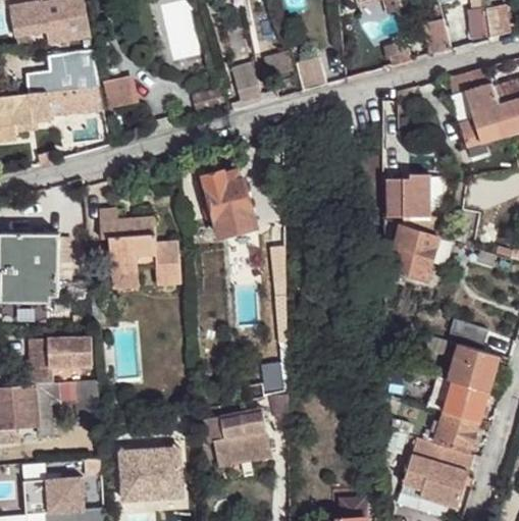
[(86,35),(80,0),(44,0),(38,1),(43,30),(45,42),(86,35)]
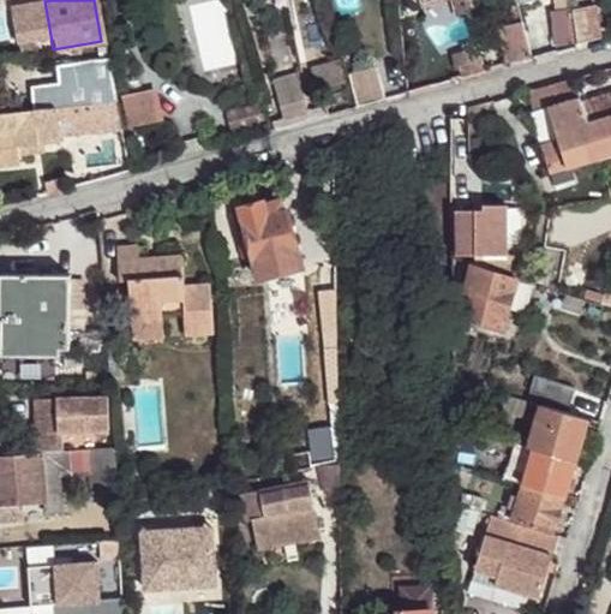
[(13,41),(51,35),(45,1),(7,7),(13,41)]
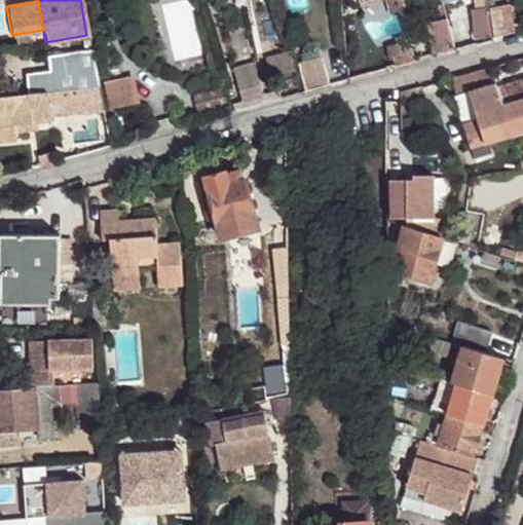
[(508,6),(488,11),(490,16),(491,38),(511,33),(508,6)]
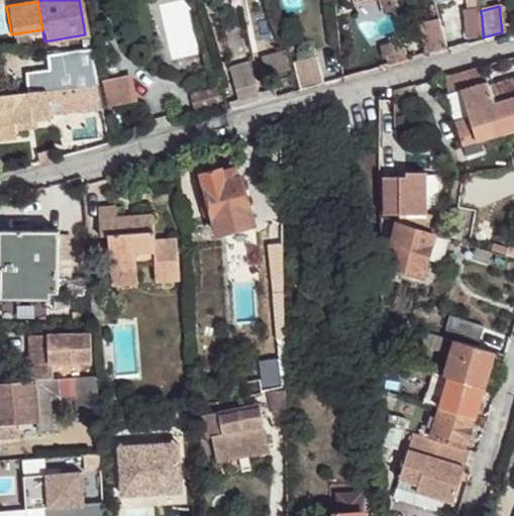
[(464,12),(436,18),(445,48),(472,41),(467,21),(464,12)]
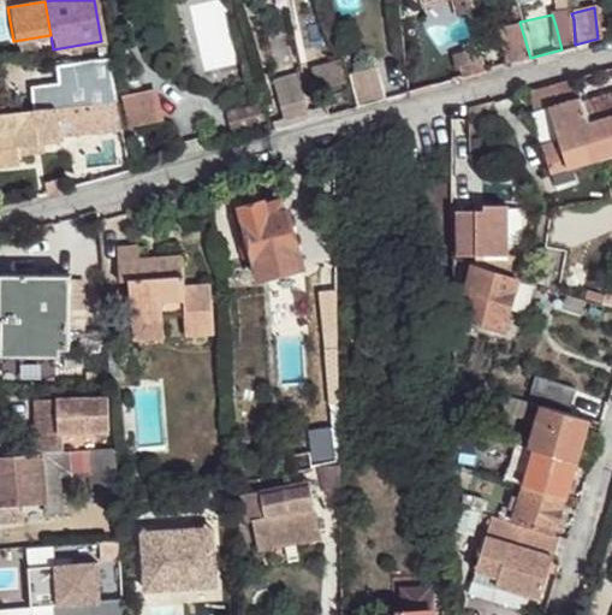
[(575,45),(574,19),(556,25),(562,49),(575,45)]
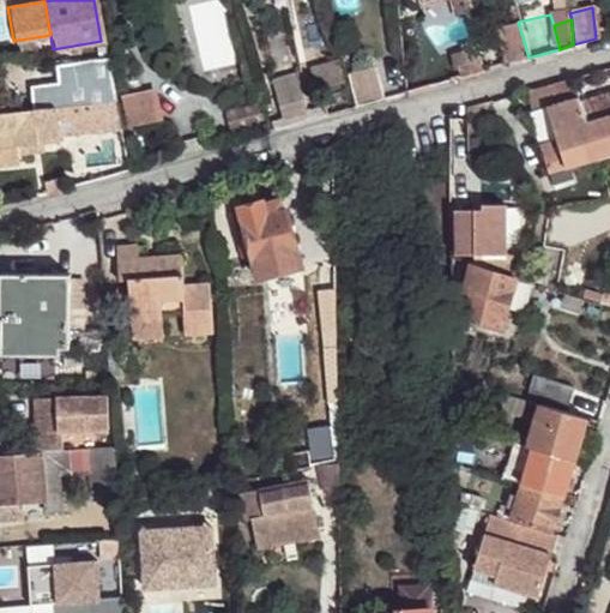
[(529,58),(518,22),(497,28),(506,64),(529,58)]
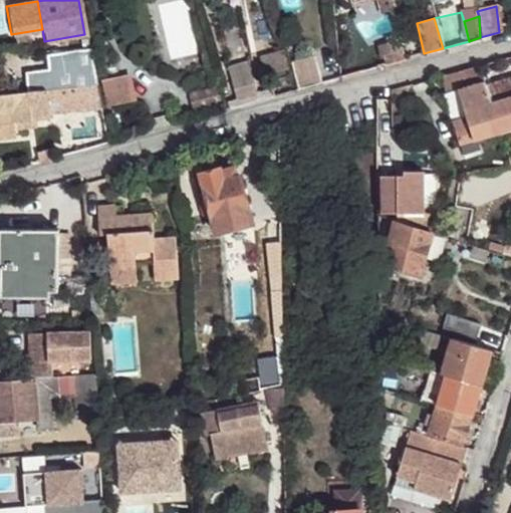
[(93,84),(87,49),(68,50),(73,86),(93,84)]
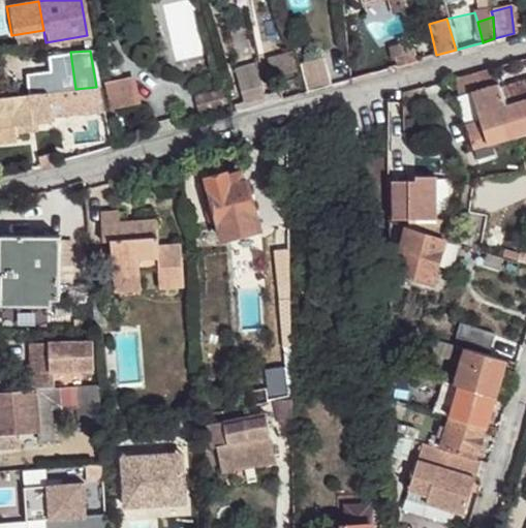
[(75,89),(70,52),(60,52),(64,90),(75,89)]
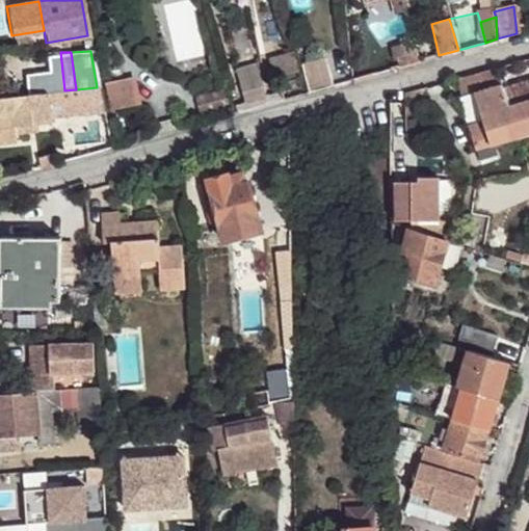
[(298,72),(294,52),(268,59),(273,79),(298,72)]
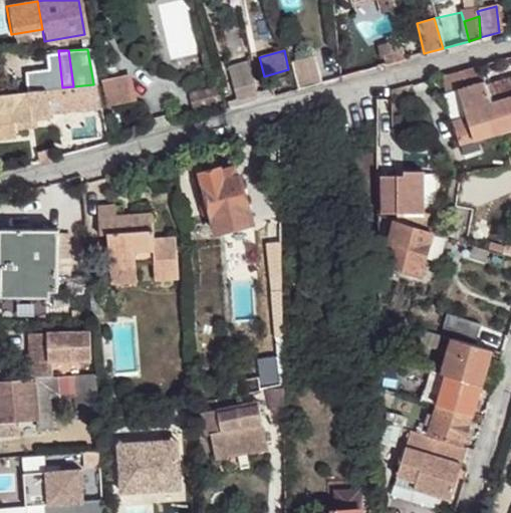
[(297,89),(320,83),(313,55),(290,62),(297,89)]
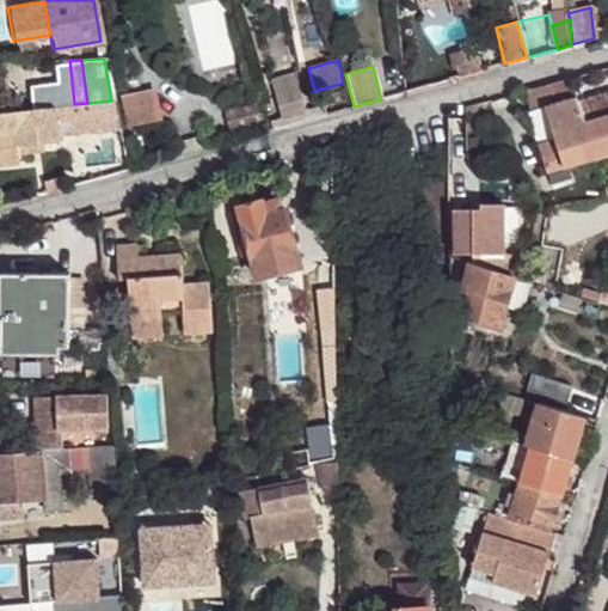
[(266,77),(277,116),(305,109),(294,68),(266,77)]
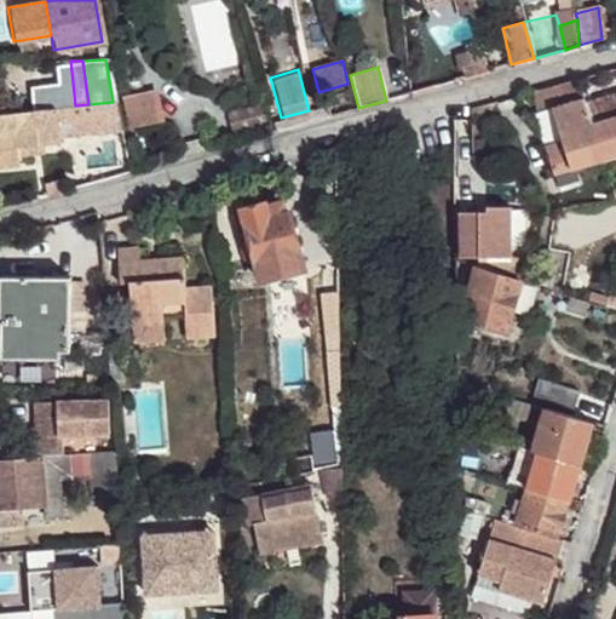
[(551,107),(581,98),(575,79),(534,90),(539,110),(551,107)]
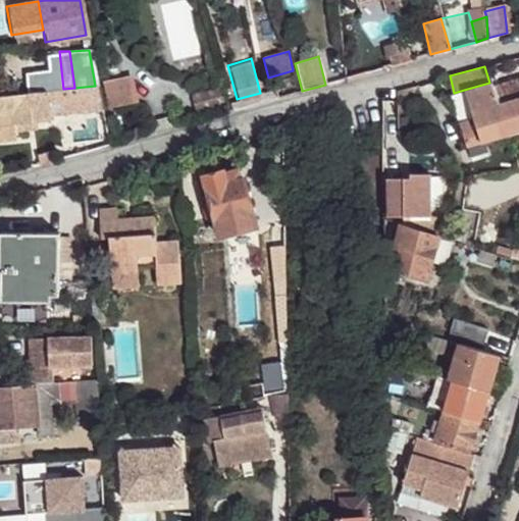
[(100,77),(106,106),(128,102),(123,73),(100,77)]
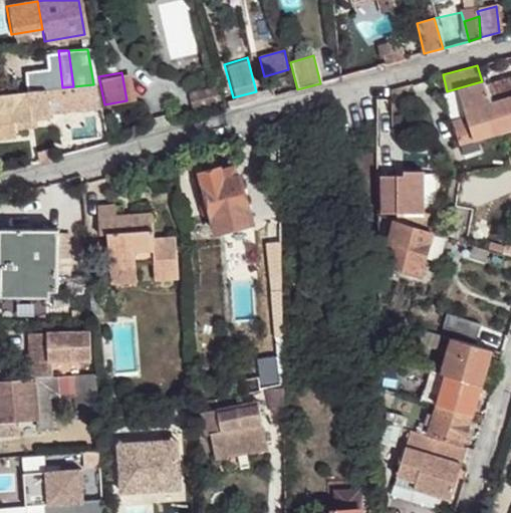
[(510,79),(484,88),(489,102),(510,95),(510,79)]
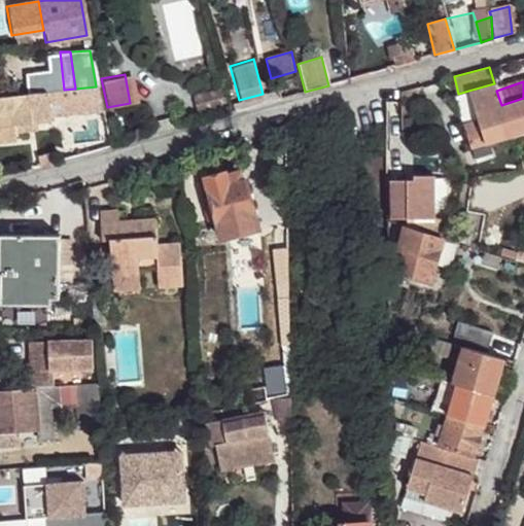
[(485,142),(512,135),(501,105),(496,91),(494,83),(468,91),(478,118),(485,142)]
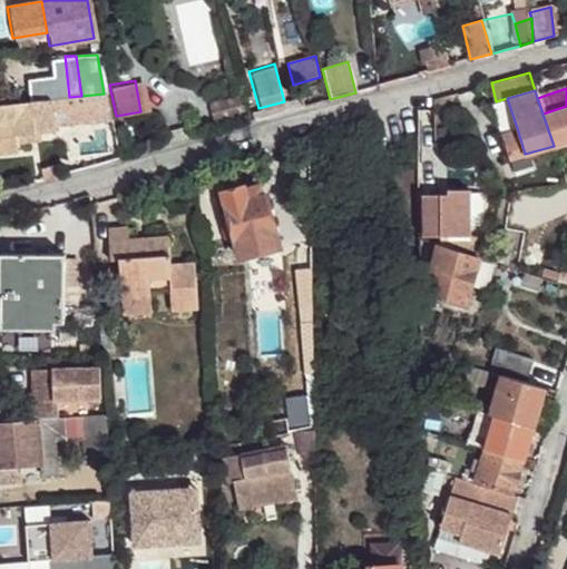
[(108,117),(104,94),(81,96),(69,97),(65,98),(66,110),(67,123),(108,117)]
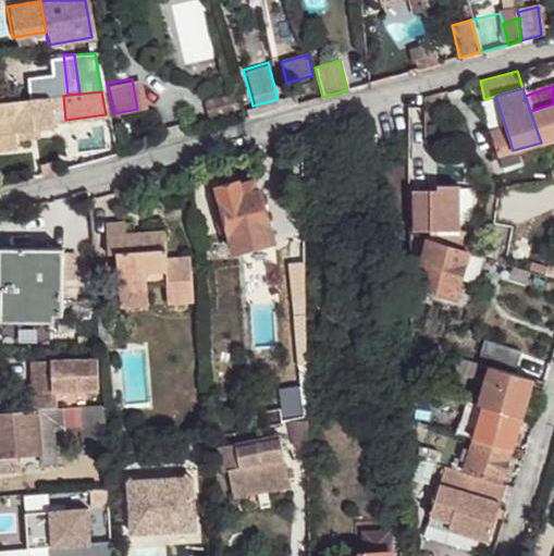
[(234,95),(200,104),(205,120),(238,111),(238,110),(234,95)]
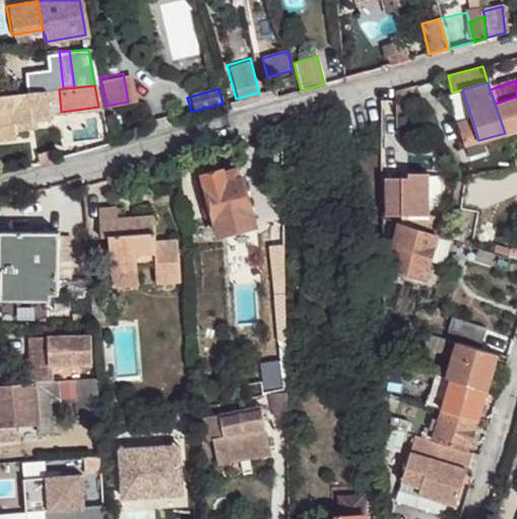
[(60,101),(59,89),(44,90),(45,104),(60,101)]
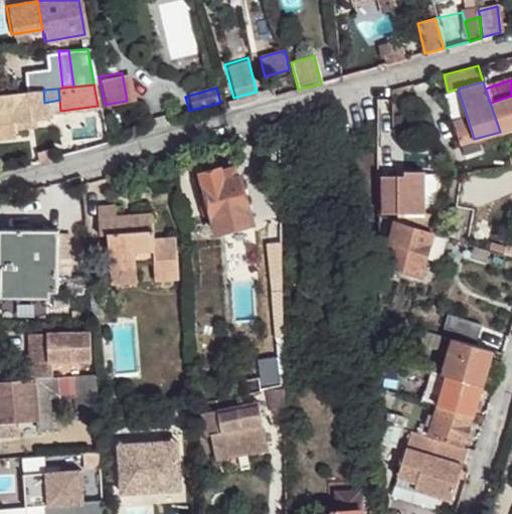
[(44,103),(43,90),(0,95),(0,139),(12,137),(12,130),(11,122),(31,120),(46,118),(44,103)]
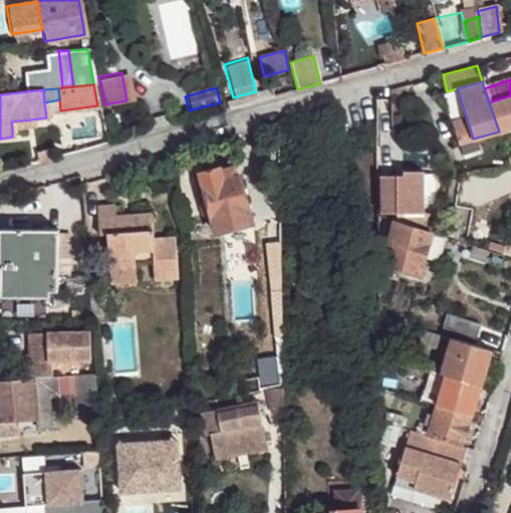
[(499,132),(510,127),(510,95),(489,102),(499,132)]
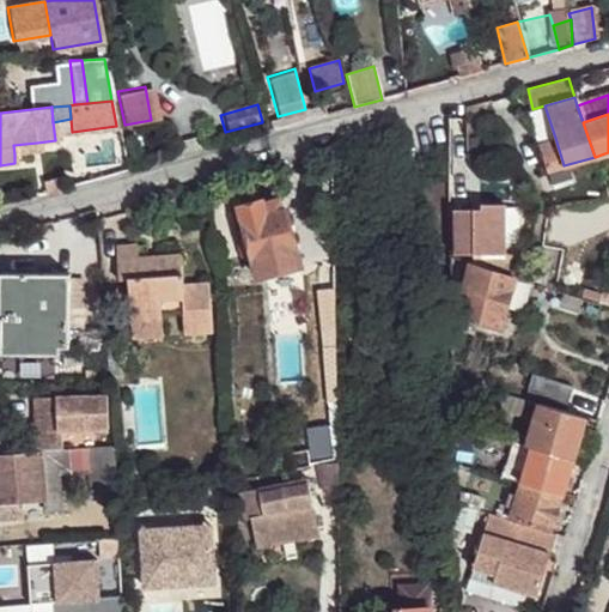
[(60,138),(60,150),(97,150),(97,138),(60,138)]
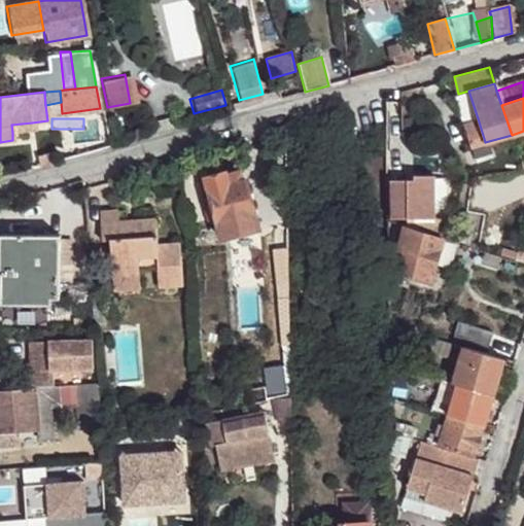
[(470,147),(485,142),(478,118),(462,124),(470,147)]
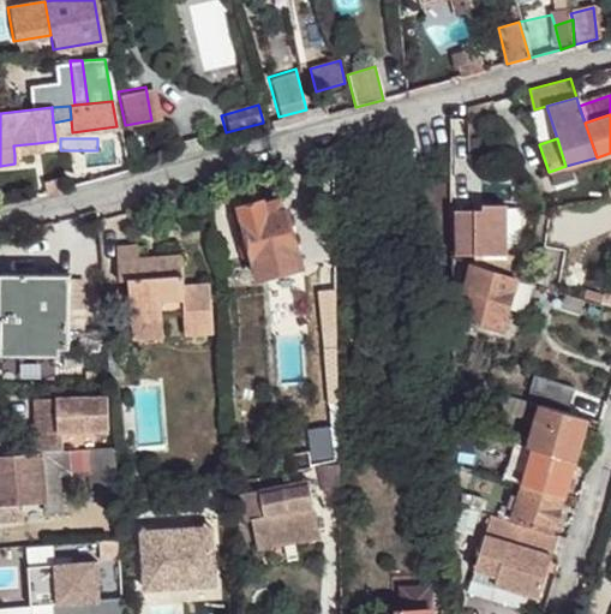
[(13,145),(15,155),(39,153),(37,143),(13,145)]
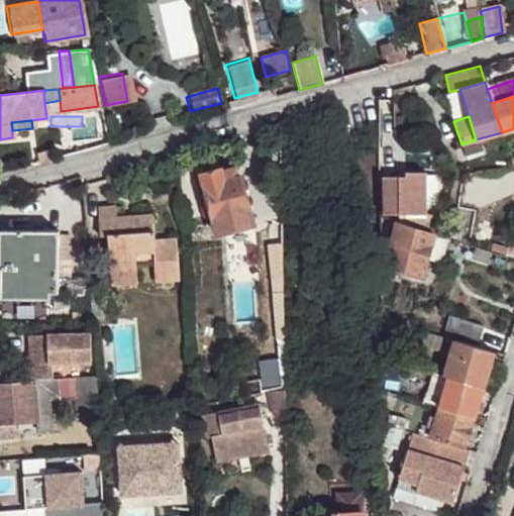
[(211,215),(216,233),(251,224),(239,177),(237,177),(234,166),(220,170),(219,169),(200,174),(206,196),(211,215)]
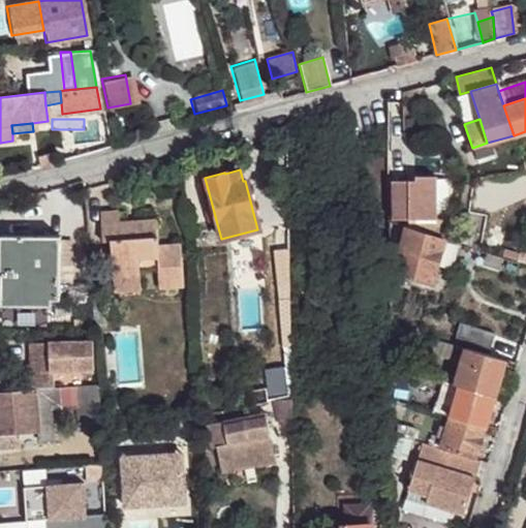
[(390,218),(432,218),(431,175),(412,176),(412,180),(389,181),(390,218)]
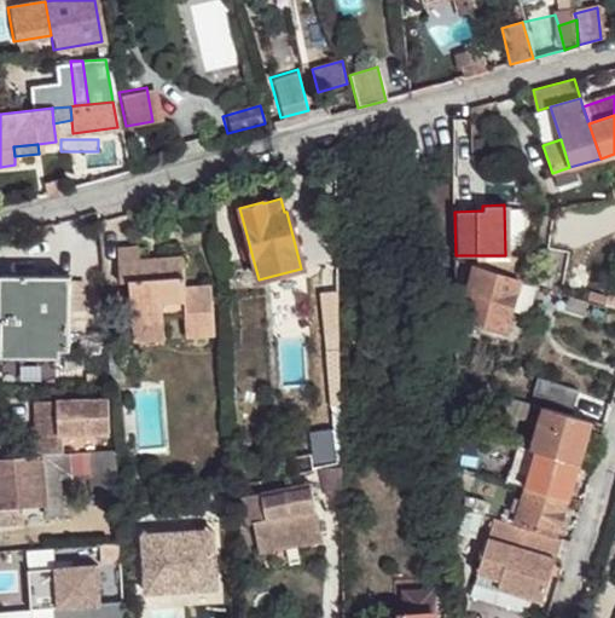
[(247,260),(253,258),(247,235),(241,236),(238,241),(243,258),(247,260)]
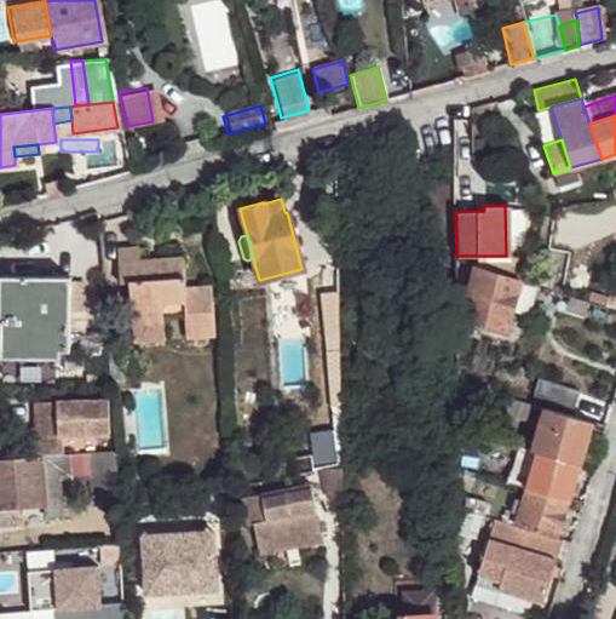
[(318,257),(333,257),(333,235),(320,235),(318,257)]
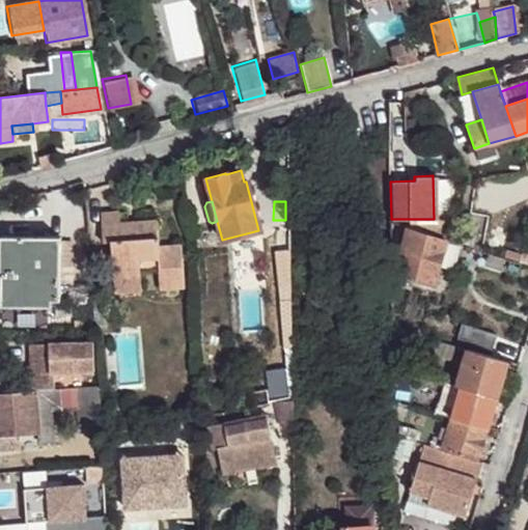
[(112,281),(140,279),(140,272),(157,271),(159,289),(184,288),(179,244),(158,245),(156,220),(118,222),(118,211),(100,212),(102,243),(109,242),(112,281)]
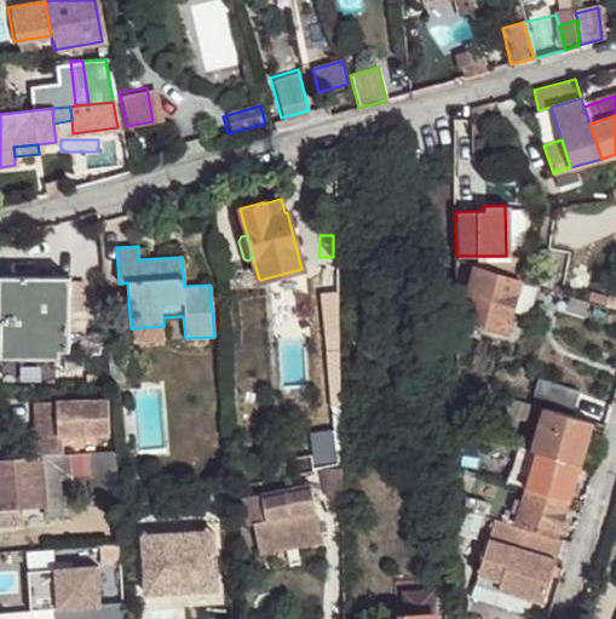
[(534,263),(517,258),(512,276),(529,281),(534,263)]
